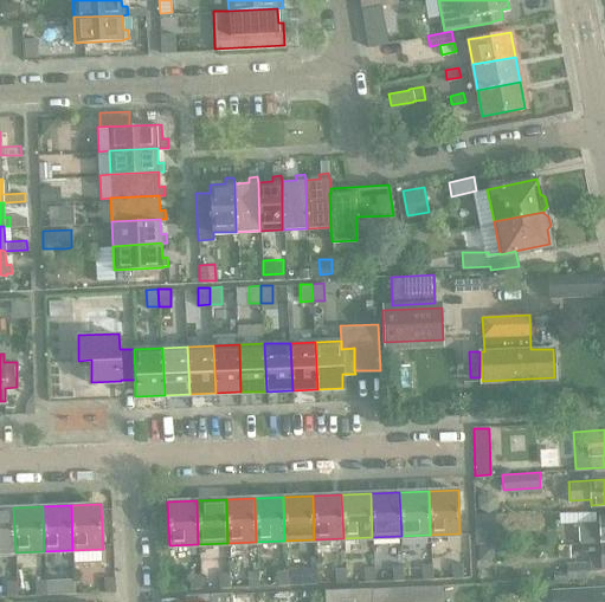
[(0,552),(15,552),(13,507),(0,507),(0,552)]
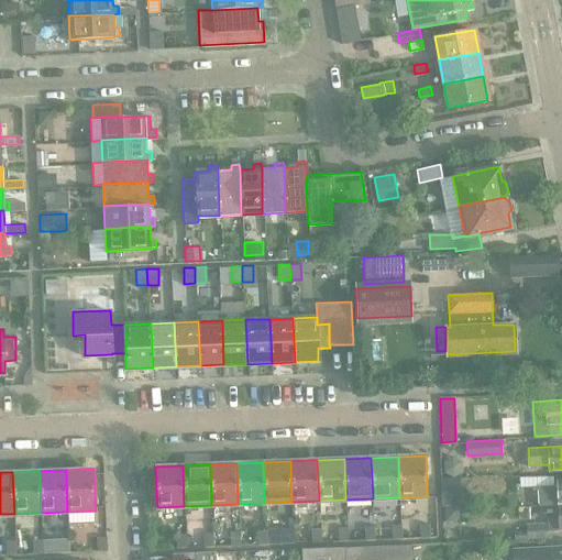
[(561,503),(561,479),(557,480),(557,484),(537,485),(538,504),(558,504),(561,503)]
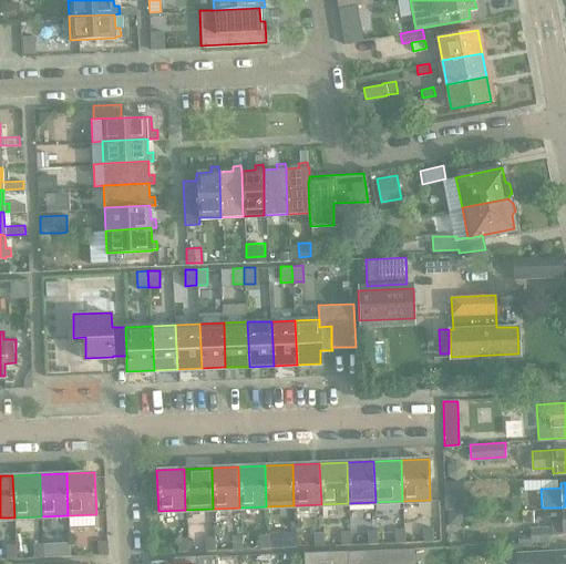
[(460,483),(443,483),(444,495),(461,495),(460,483)]
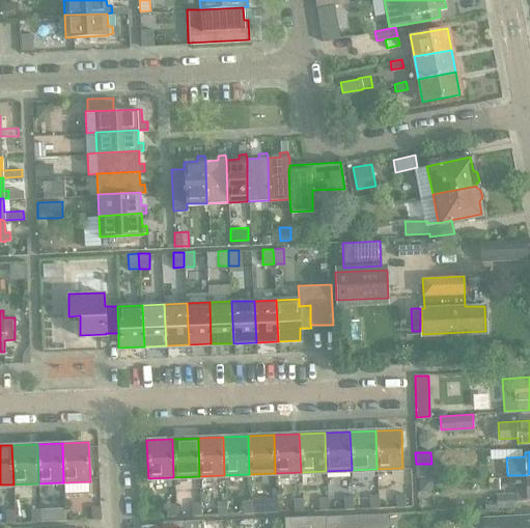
[(529,498),(529,474),(526,475),(526,488),(515,489),(515,492),(517,499),(527,499),(527,498),(529,498)]
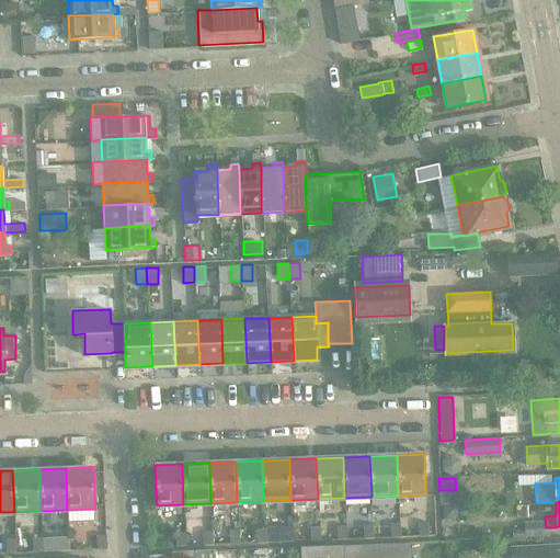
[(546,535),(546,527),(545,520),(523,521),(524,527),(513,528),(514,536),(546,535)]
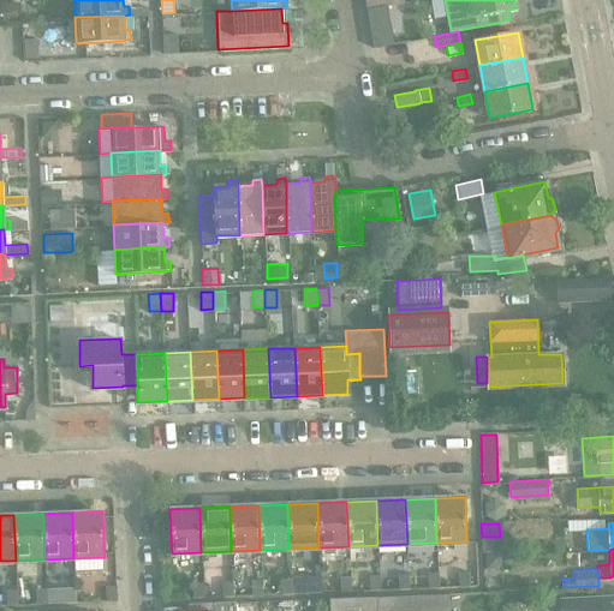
[(469,585),(469,570),(458,570),(458,586),(469,585)]
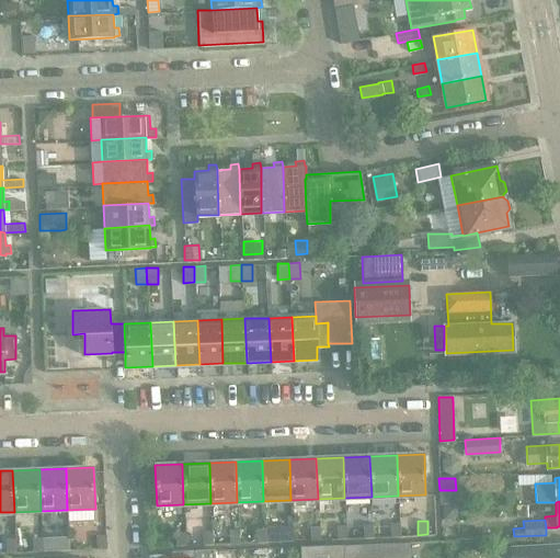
[(400,535),(399,522),(389,522),(390,536),(400,535)]
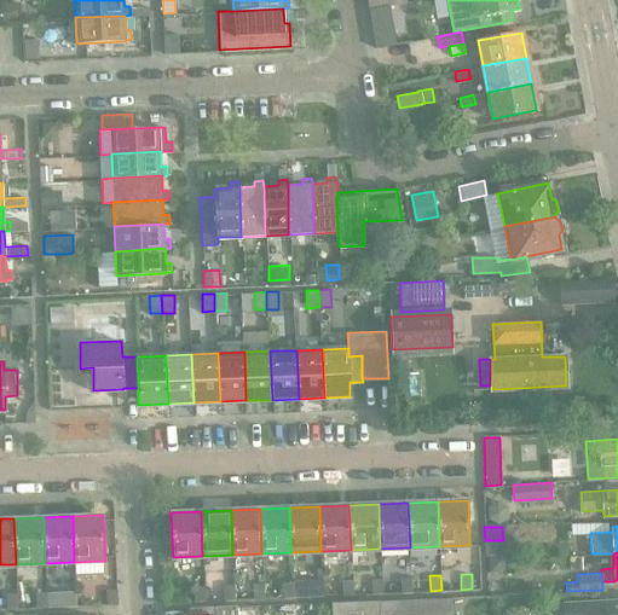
[(411,591),(411,576),(400,576),(402,592),(411,591)]
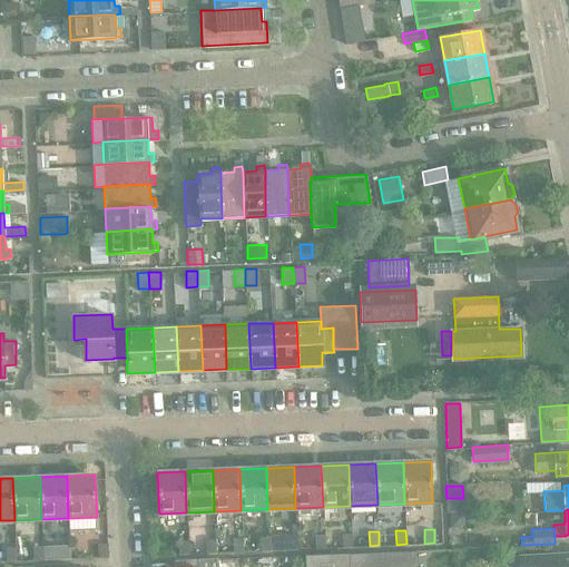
[(352,546),(351,533),(342,533),(342,547),(352,546)]
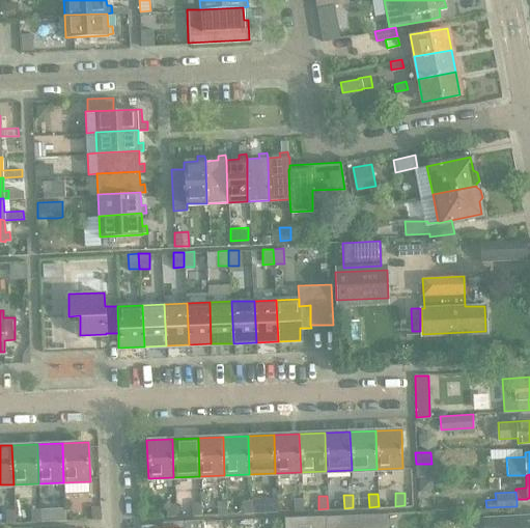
[(303,509),(302,497),(293,497),(294,510),(303,509)]
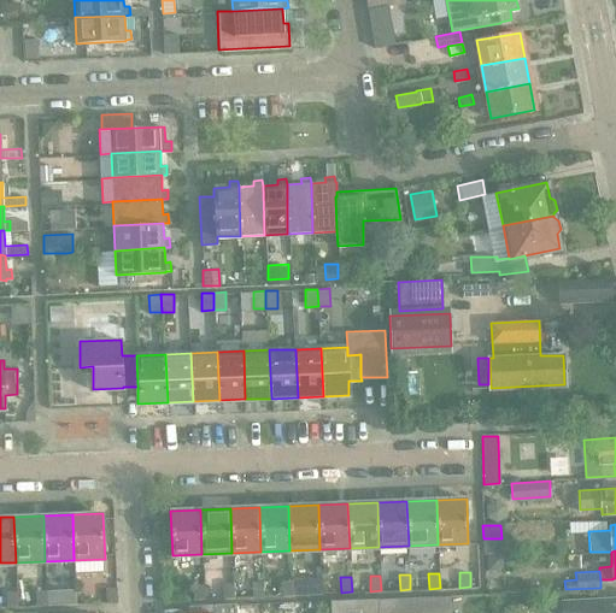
[(322,593),(322,578),(311,578),(311,594),(322,593)]
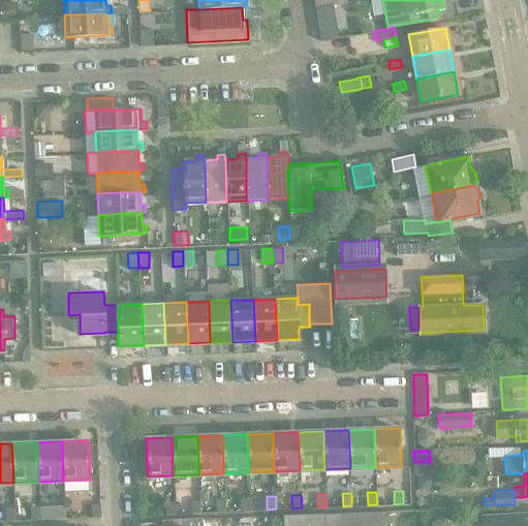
[(250,509),(250,497),(241,497),(242,511),(250,509)]
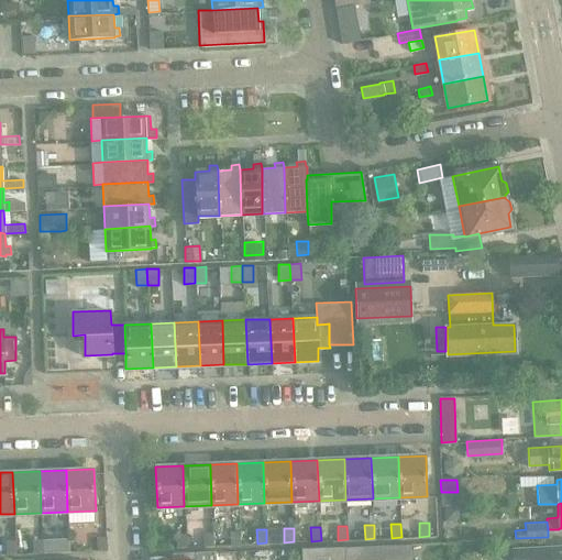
[(240,544),(240,530),(230,530),(230,545),(240,544)]
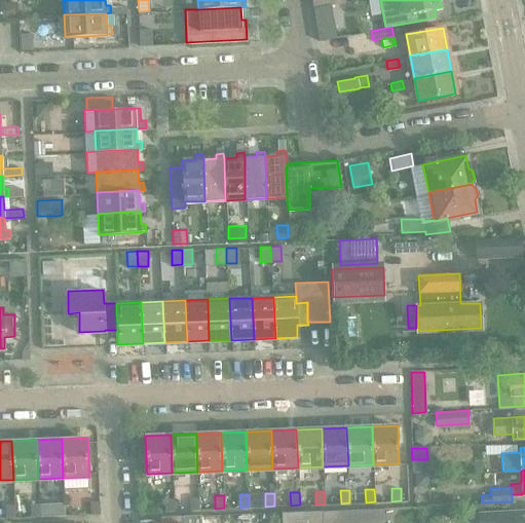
[(199,509),(198,496),(189,496),(190,510),(199,509)]
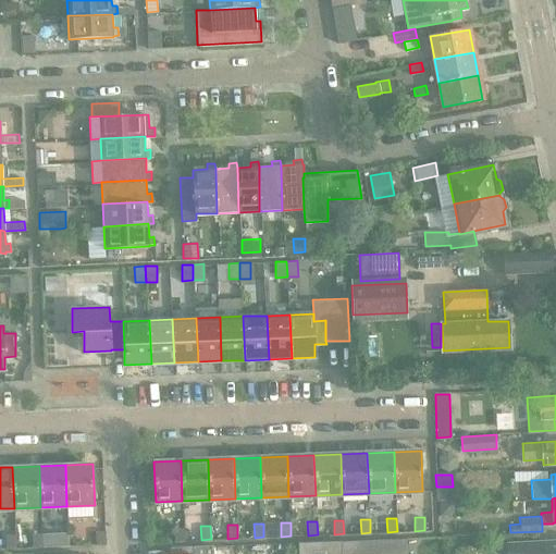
[(184,540),(184,527),(174,527),(175,541),(184,540)]
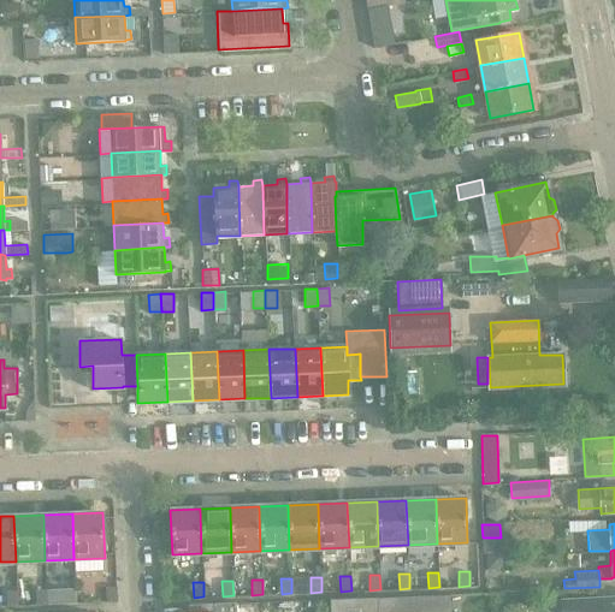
[(106,601),(106,586),(95,587),(96,601),(106,601)]
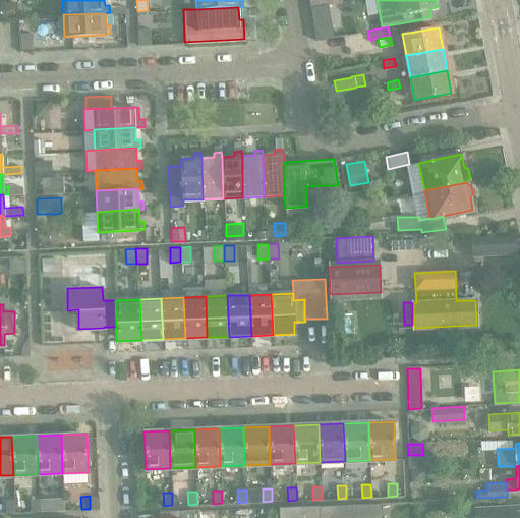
[(64,510),(63,497),(55,498),(55,510),(64,510)]
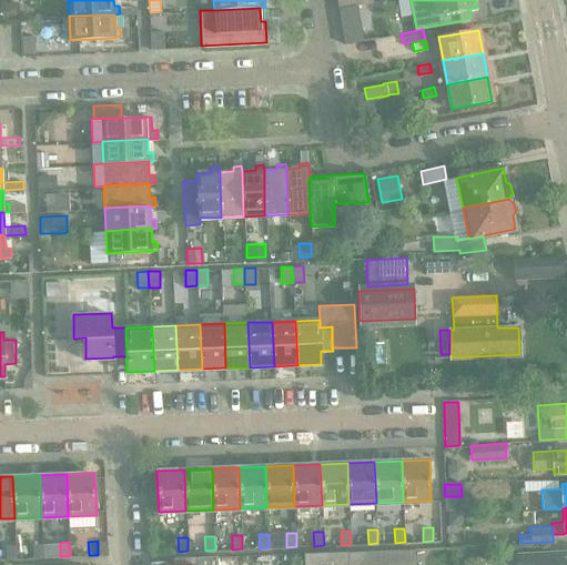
[(42,557),(42,543),(32,544),(33,557),(42,557)]
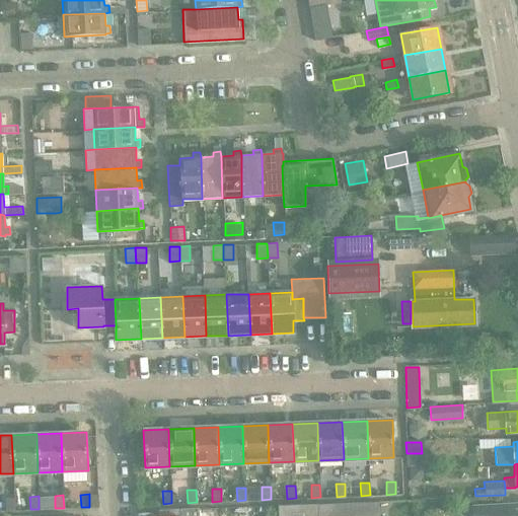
[(14,510),(14,497),(5,498),(6,510),(14,510)]
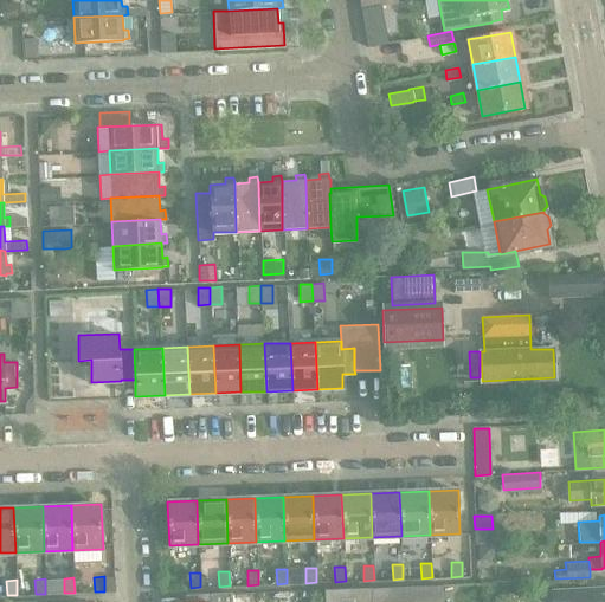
[(429,601),(429,584),(416,586),(416,601),(429,601)]
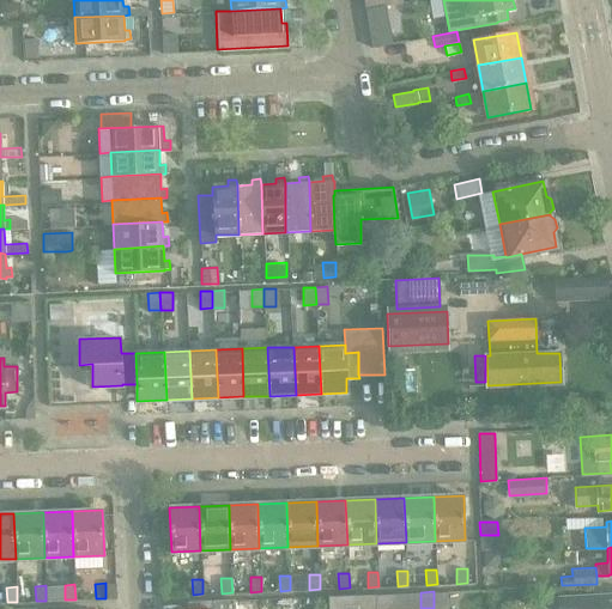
[(448,608),(448,591),(434,591),(434,608),(448,608)]
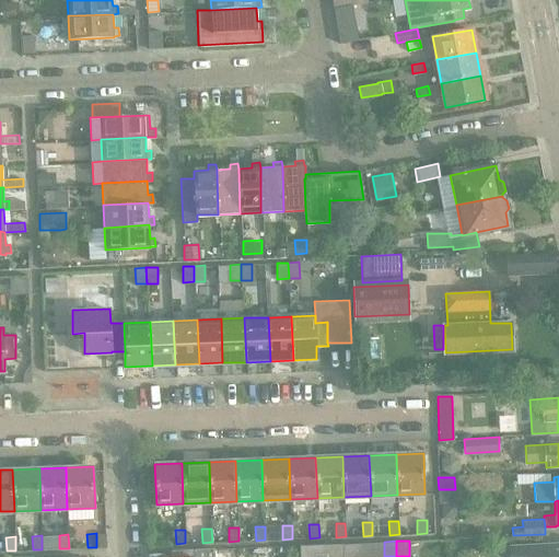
[(371,556),(371,542),(359,543),(359,556),(371,556)]
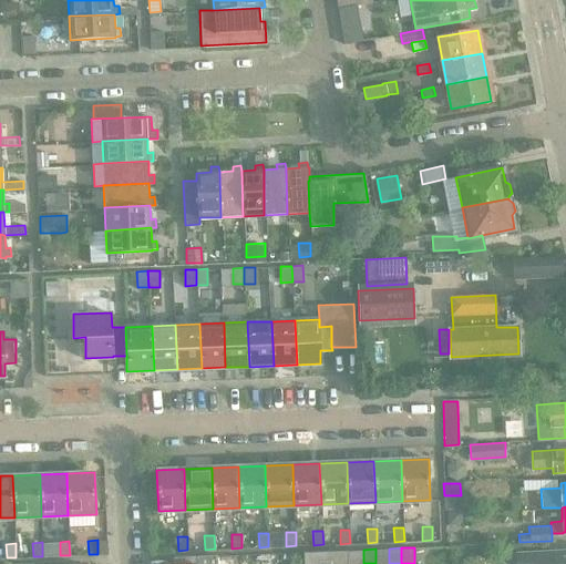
[(389,563),(389,549),(376,549),(376,563),(389,563)]
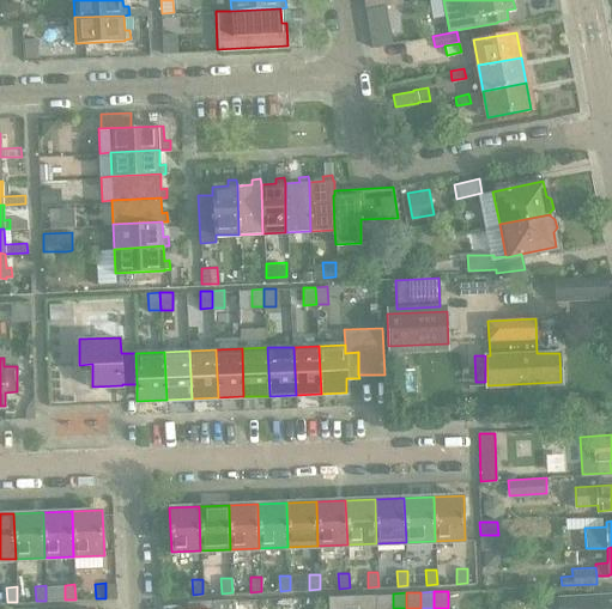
[(368,608),(368,594),(327,596),(327,608),(368,608)]
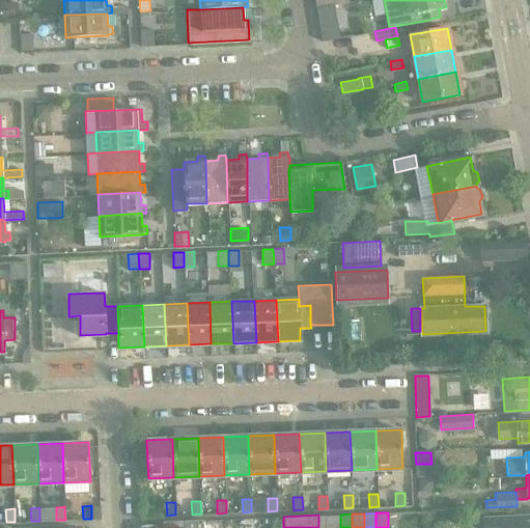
[(329,527),(329,515),(318,515),(318,527),(329,527)]
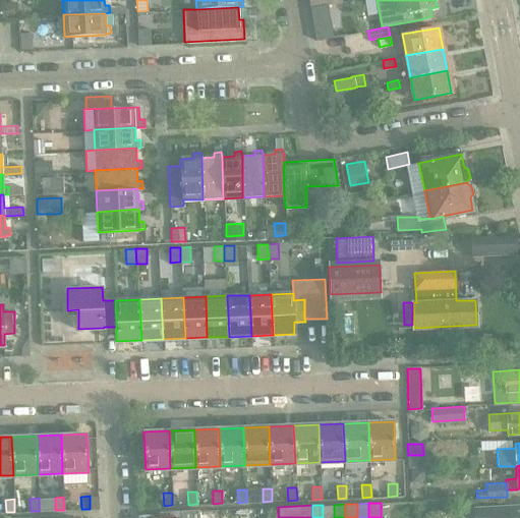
[(334,517),(334,505),(323,505),(323,517),(334,517)]
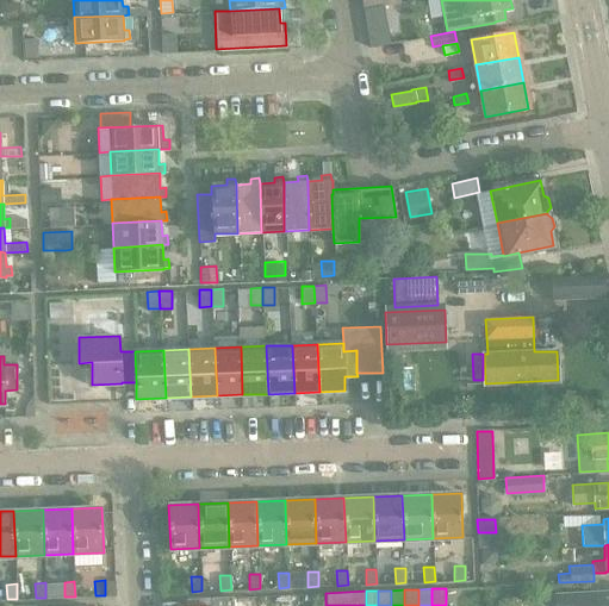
[(608,605),(608,591),(555,593),(555,605),(608,605)]
